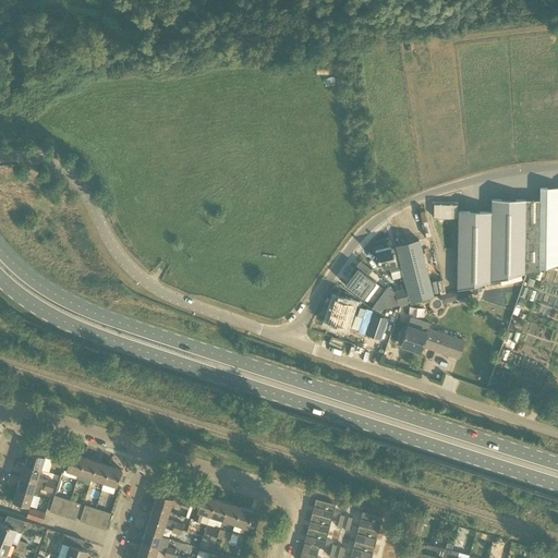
[(557,187),(541,189),(541,201),(492,199),(492,213),(459,211),(457,290),(465,288),(490,282),(526,273),(557,265),(557,187)]
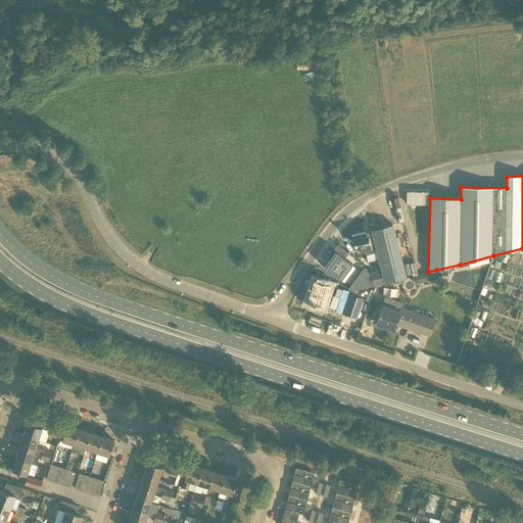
[(407,192),(407,204),(412,204),(429,204),(429,191),(407,192)]
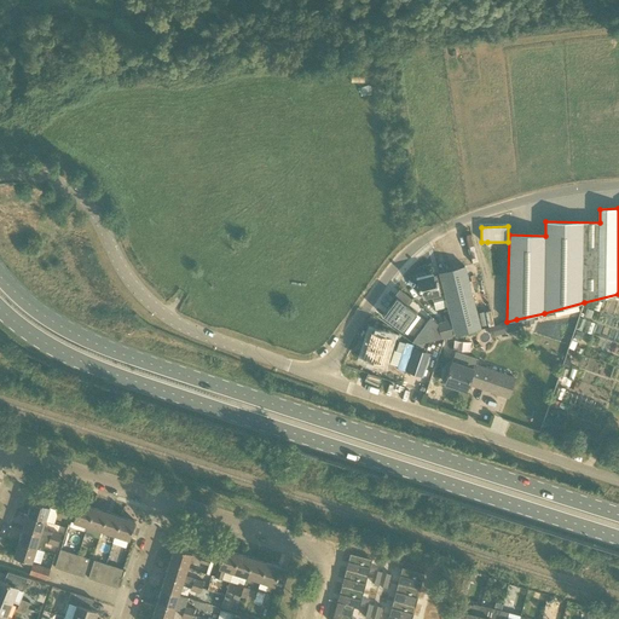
[(450,314),(456,334),(480,328),(464,266),(451,270),(440,273),(443,282),(446,298),(451,314),(450,314)]
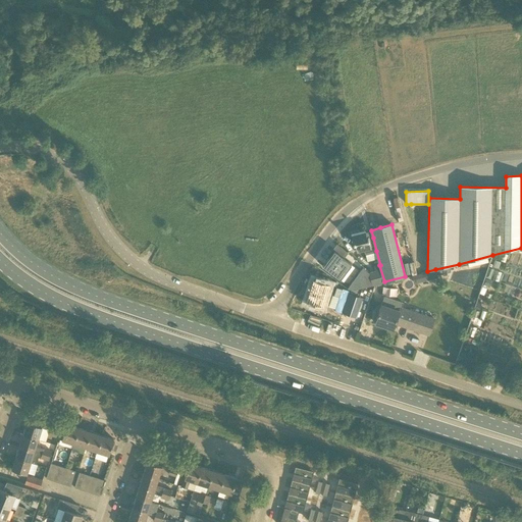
[(376,251),(373,238),(367,239),(365,231),(351,235),(354,245),(355,244),(357,252),(364,250),(365,254),(376,251)]
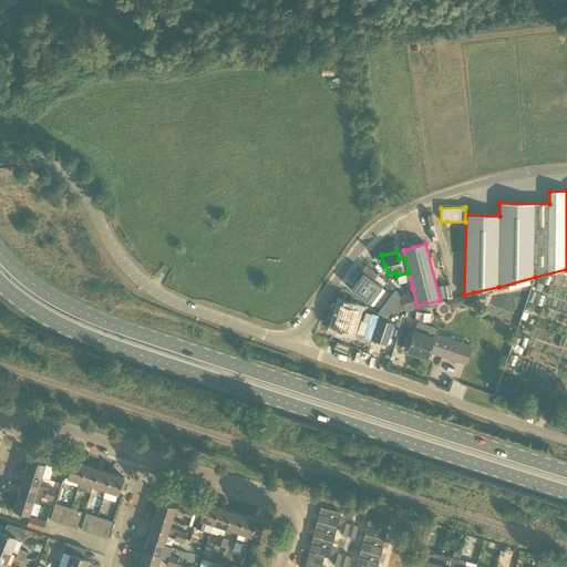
[(372,280),(363,274),(351,289),(360,296),(369,286),(375,291),(378,292),(381,287),(372,280)]
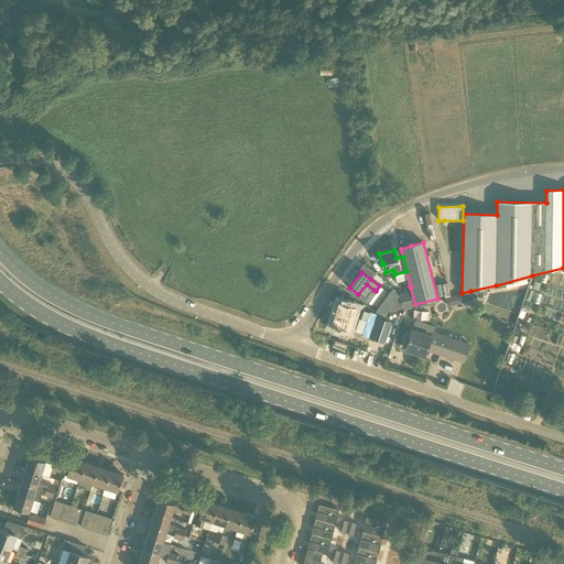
[(440,295),(448,294),(447,283),(438,284),(440,295)]
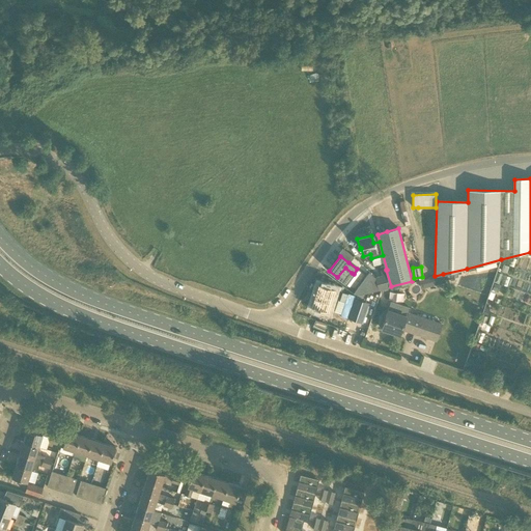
[(379,289),(391,286),(386,270),(381,271),(382,276),(375,277),(375,278),(379,289)]
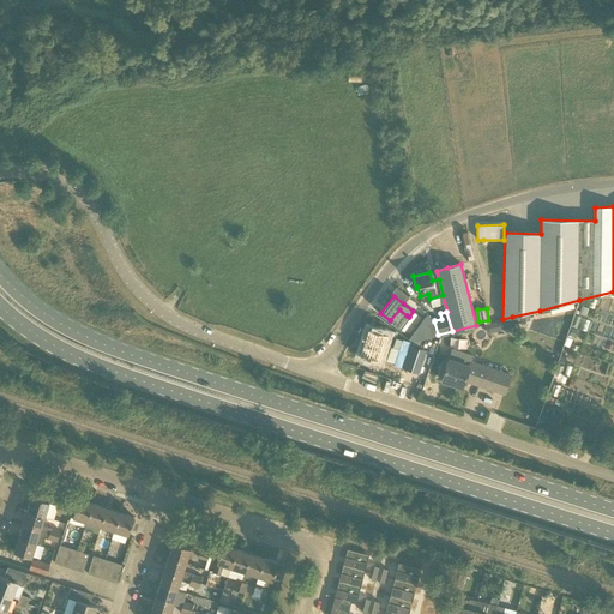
[(512,318),(485,325),(487,335),(515,327),(512,318)]
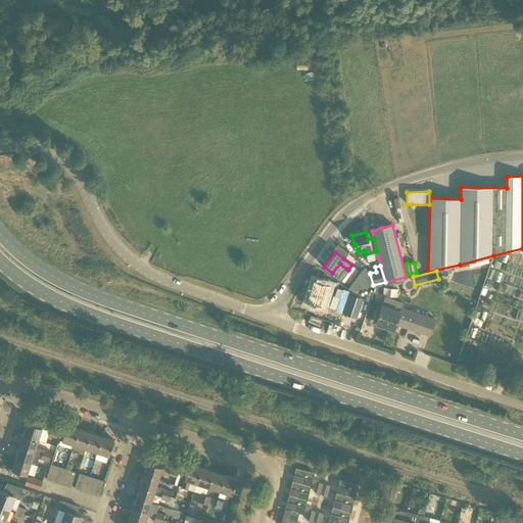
[(359,275),(348,288),(350,289),(366,287),(373,285),(370,274),(359,275)]
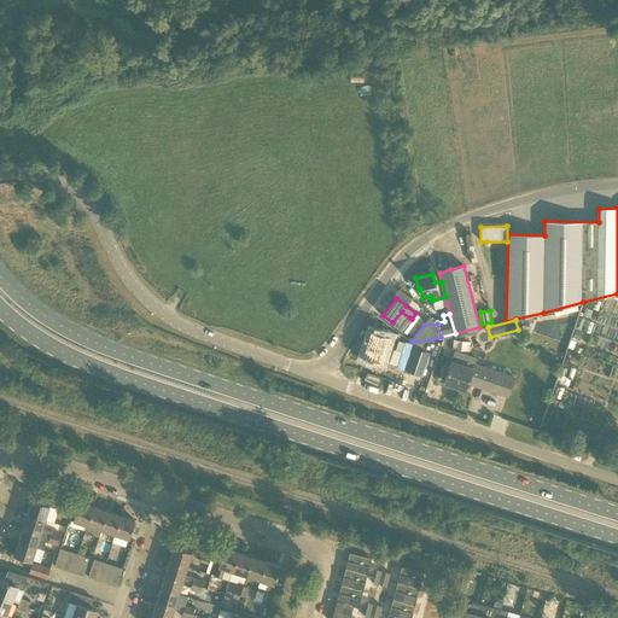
[(371,331),(362,356),(383,363),(390,337),(371,331)]
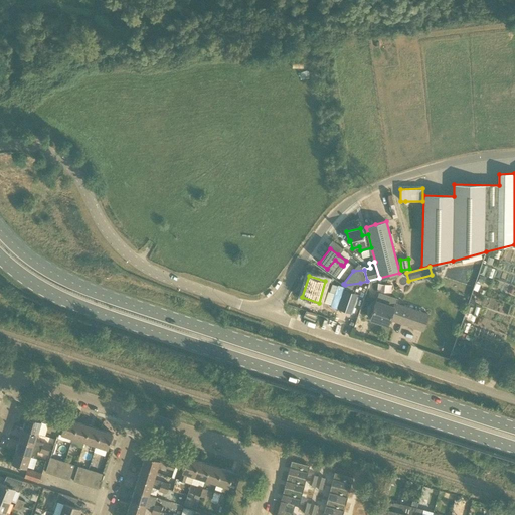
[(332,284),(329,292),(335,293),(331,306),(337,308),(344,287),(338,285),(337,286),(332,284)]
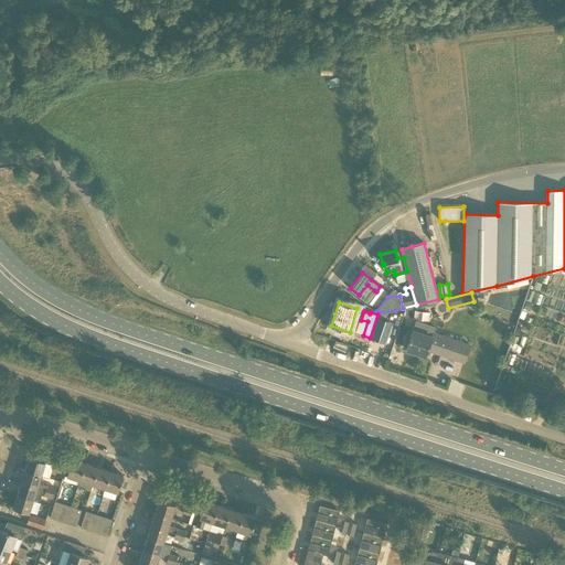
[(379,318),(371,339),(385,343),(392,323),(379,318)]
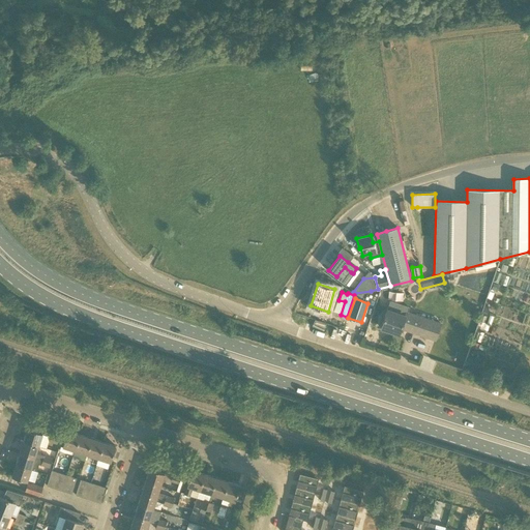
[(441,324),(432,320),(406,312),(405,316),(387,310),(381,328),(400,334),(401,328),(436,340),(441,324)]
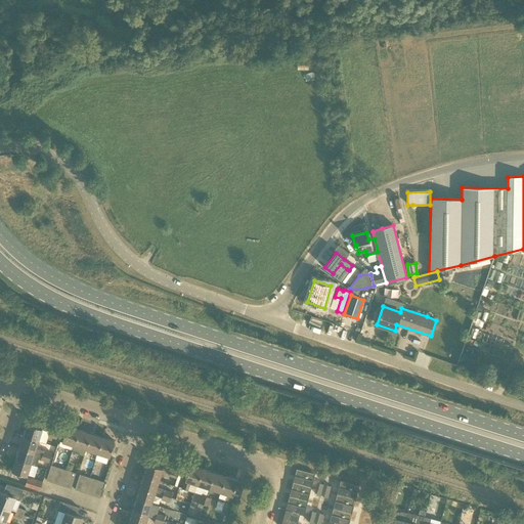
[(24,436),(38,441),(42,430),(46,431),(49,423),(32,418),(29,425),(28,424),(24,436)]
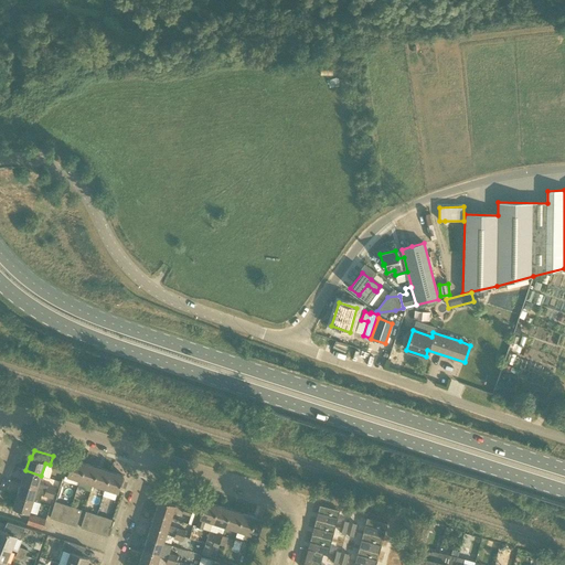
[(80,480),(85,464),(72,459),(67,477),(80,480)]
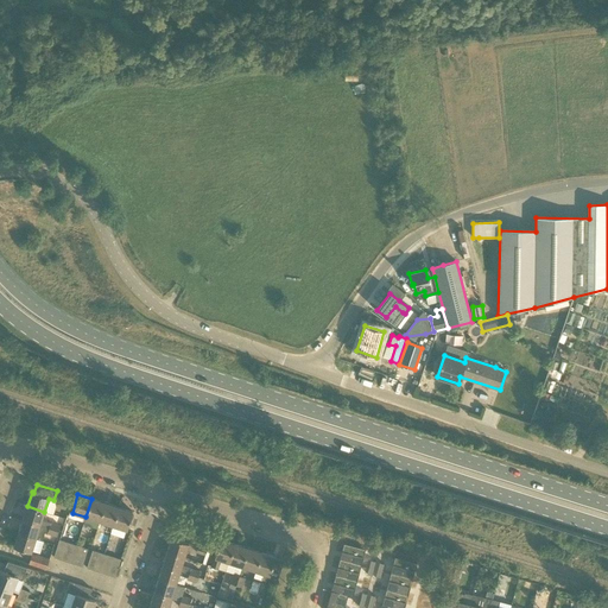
[(100,521),(106,504),(92,499),(86,517),(100,521)]
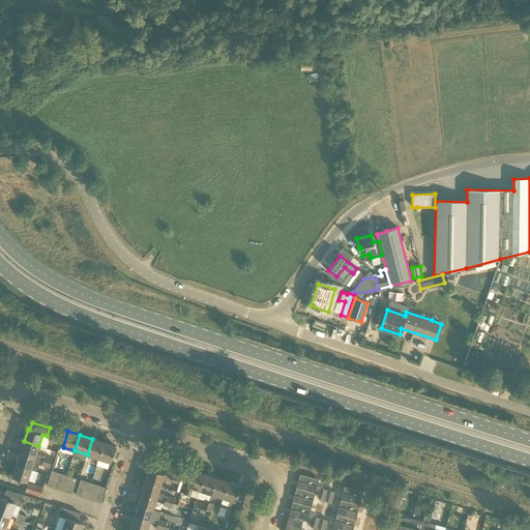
[(98,459),(104,442),(92,439),(87,454),(98,459)]
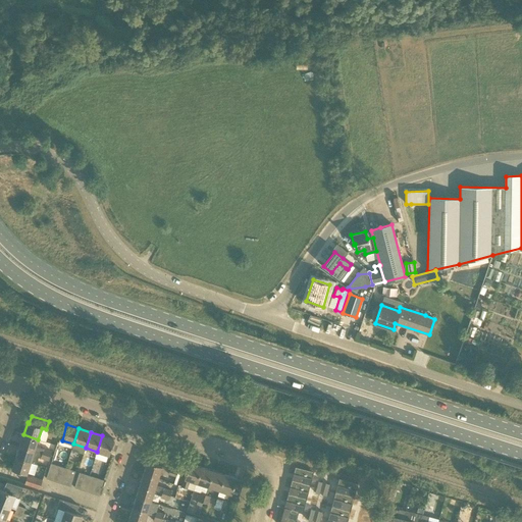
[(35,451),(38,439),(23,434),(19,446),(35,451)]
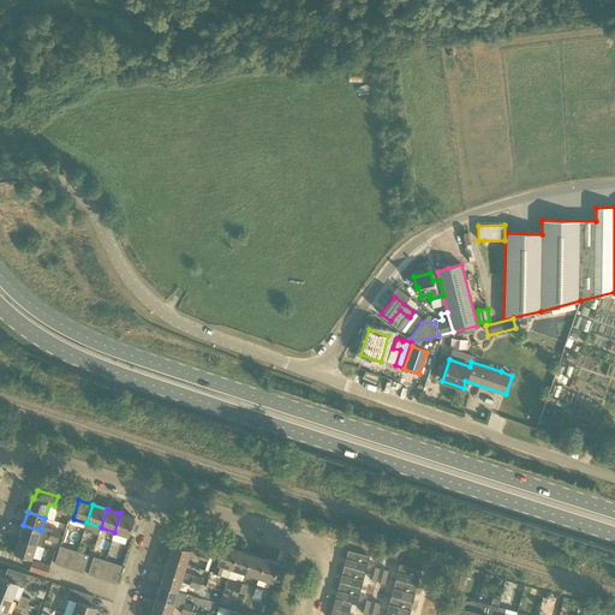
[(120,513),(114,532),(129,536),(135,518),(120,513)]
